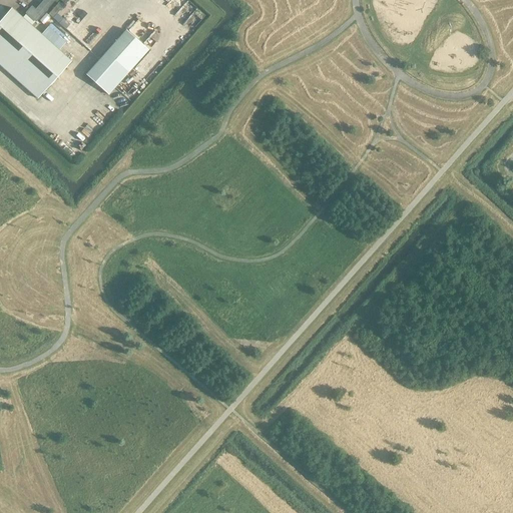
[(31,6),(26,13),(35,21),(54,0),(43,0),(35,9),(31,6)]
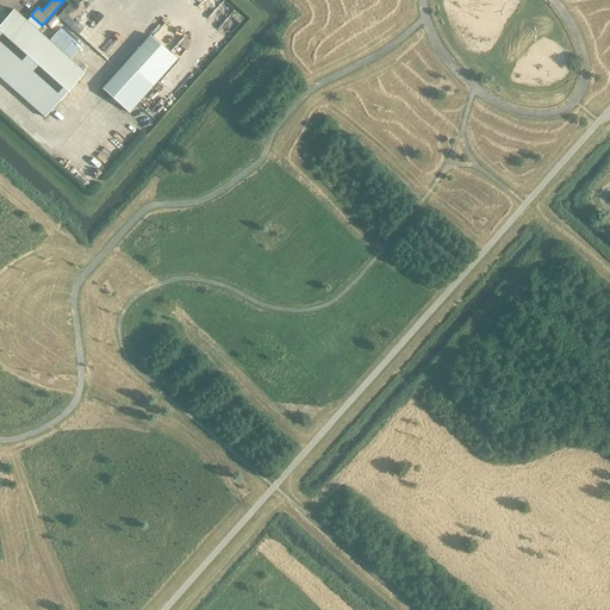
[(57,17),(63,22),(73,10),(68,5),(57,17)]
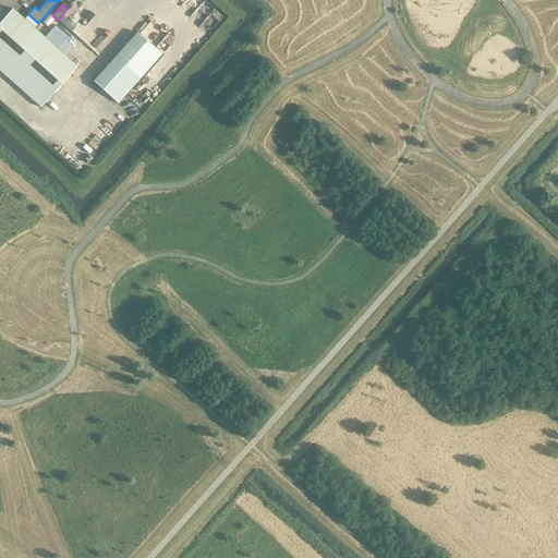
[(13,9),(0,22),(0,70),(41,107),(77,67),(13,9)]
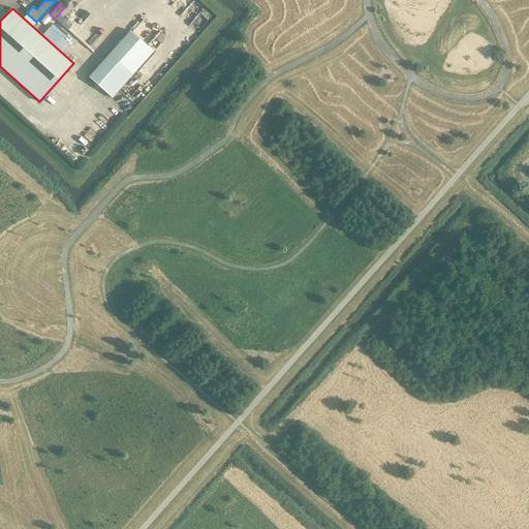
[(71,25),(65,20),(61,24),(67,29),(71,25)]
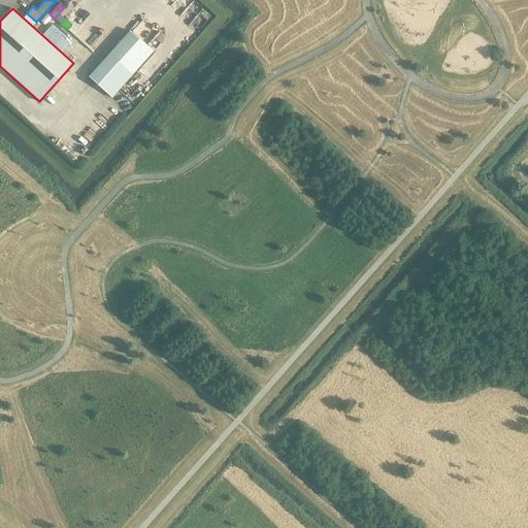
[(154,52),(130,31),(89,76),(112,97),(154,52)]
